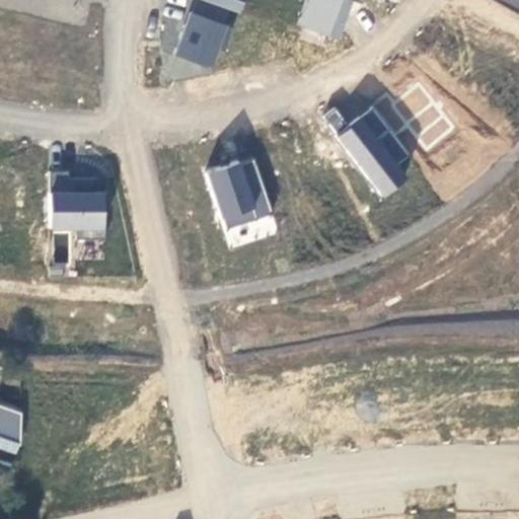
[(183,24),(172,54),(204,66),(211,63),(216,49),(223,51),(232,27),(222,24),(228,9),(204,0),(196,0),(192,12),(187,26),(183,24)]
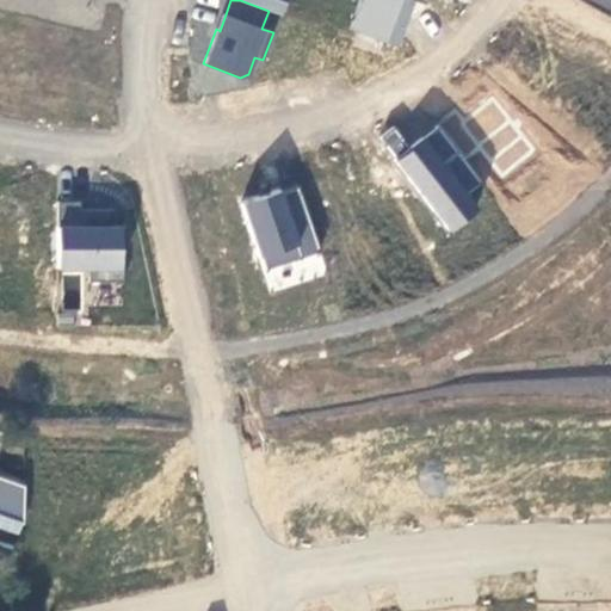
[(240,0),(269,11),(278,13),(282,0),(240,0)]
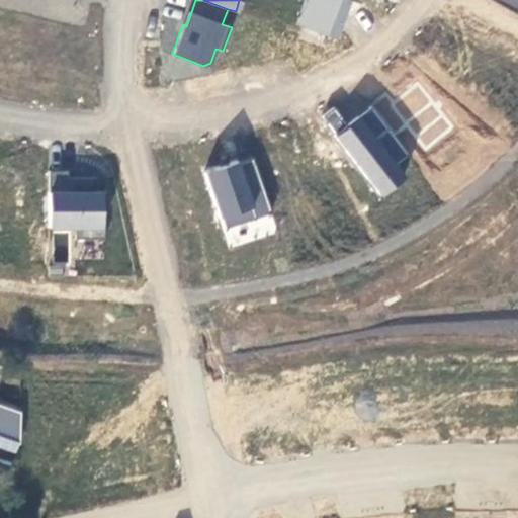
[(344,12),(351,14),(363,5),(349,0),(305,0),(296,24),(335,38),(335,37),(334,37),(344,12)]
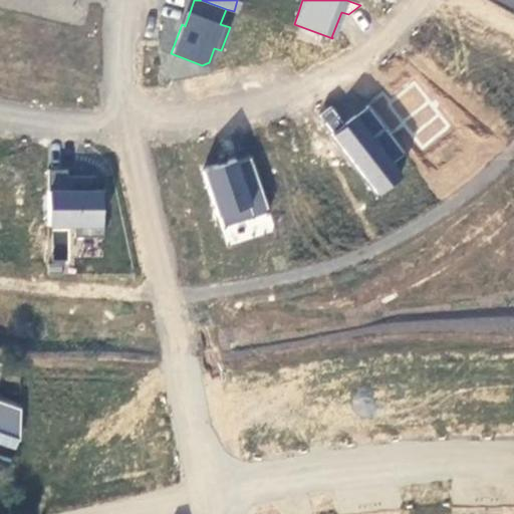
[(509,8),(508,12),(513,15),(513,0),(489,0),(489,1),(509,8)]
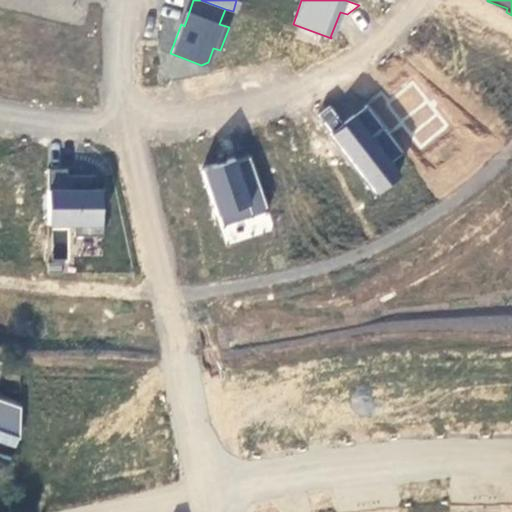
[(181,24),(184,26),(189,12),(186,11),(181,24)]
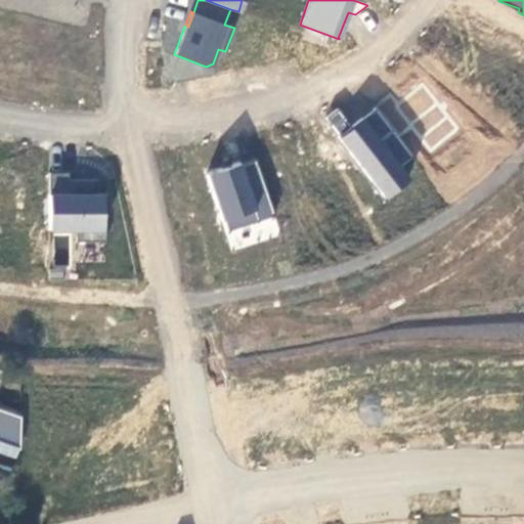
[(376,107),(351,126),(344,117),(333,126),(340,135),(338,136),(384,197),(407,178),(399,167),(412,157),(376,107)]
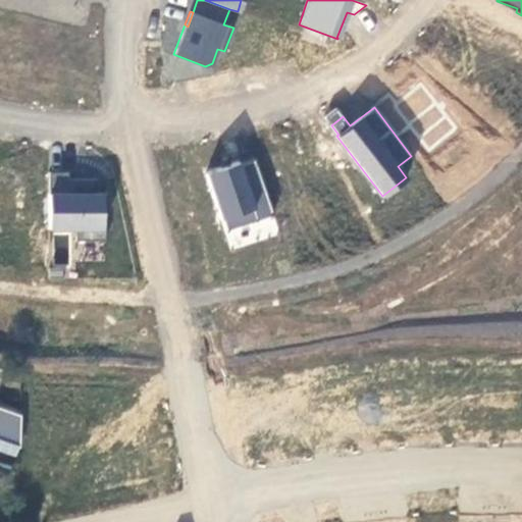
[(223,218),(227,230),(273,214),(255,158),(240,164),(239,162),(206,172),(221,218),(223,218)]
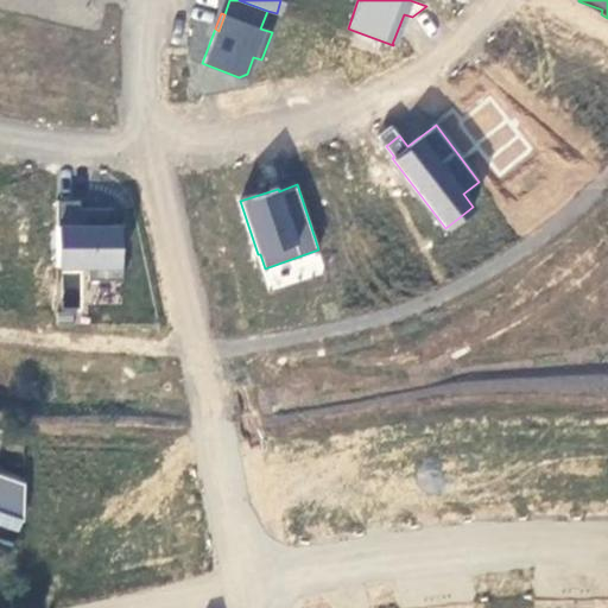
[(88,280),(122,280),(121,265),(119,265),(119,226),(113,226),(113,209),(78,209),(78,201),(57,201),(57,266),(88,266),(88,280)]
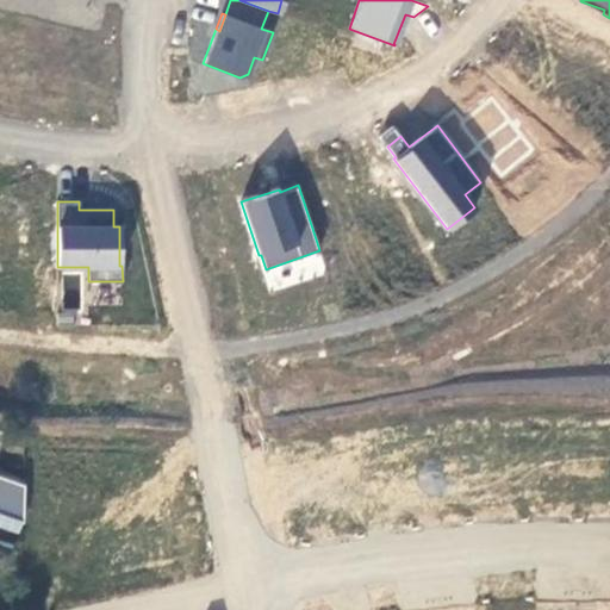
[(25,485),(0,477),(0,515),(24,524),(25,485)]
